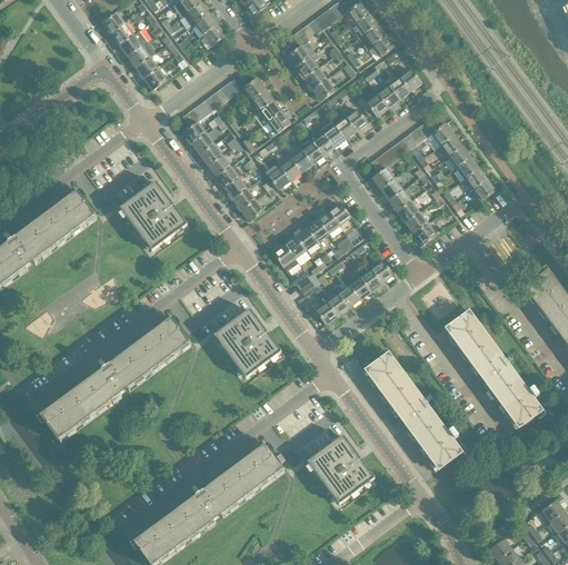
[(141,10),(146,7),(141,0),(137,3),(141,10)]
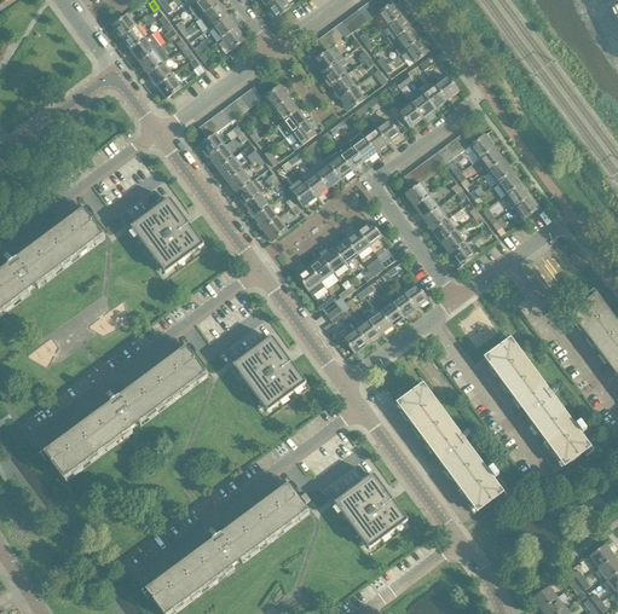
[(167,11),(172,7),(167,0),(162,4),(167,11)]
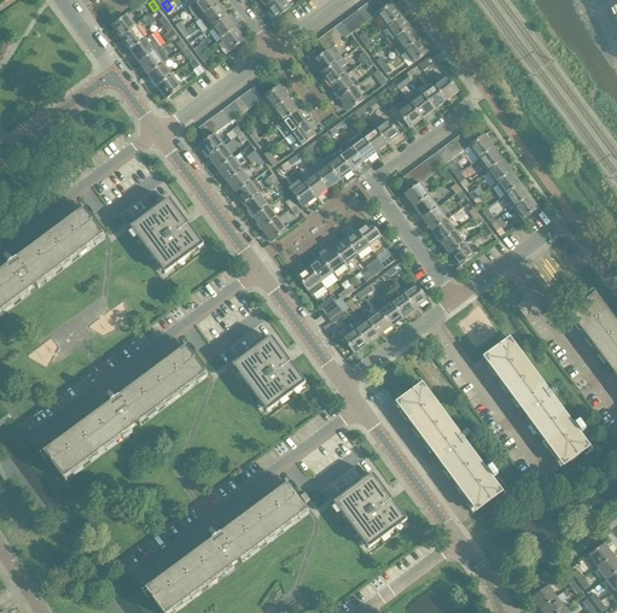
[(193,0),(187,4),(196,16),(198,15),(202,12),(202,11),(217,0),(193,0)]
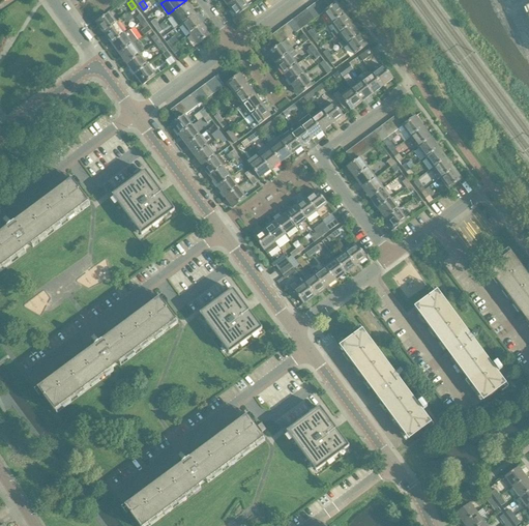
[(173,10),(170,12),(178,23),(181,21),(180,20),(194,10),(186,0),(173,9),(173,10)]
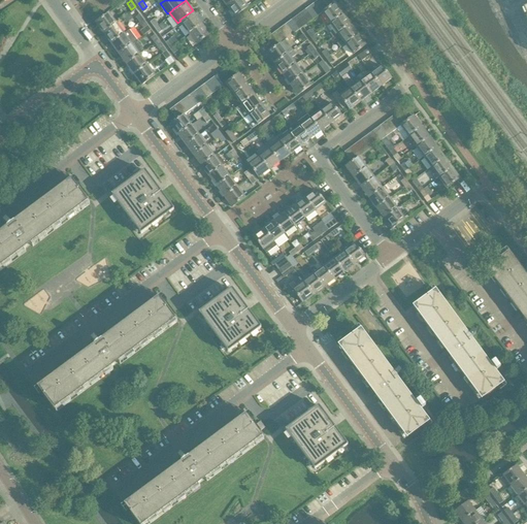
[(229,0),(226,2),(233,13),(231,14),(235,21),(243,14),(239,9),(246,3),(243,0),(229,0)]
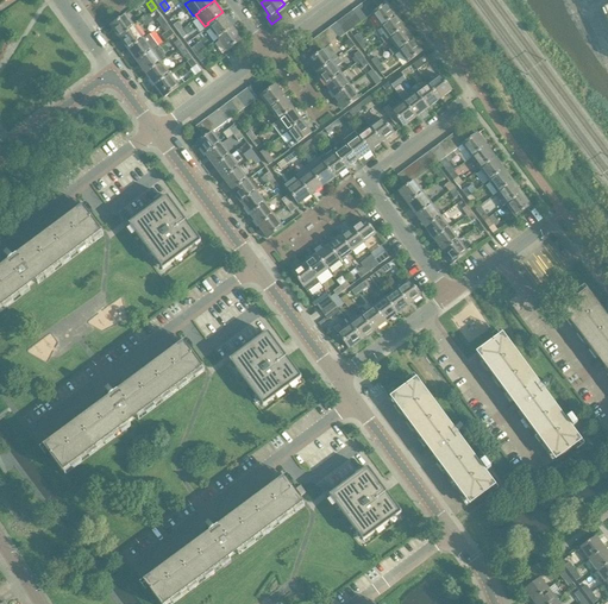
[(361,0),(358,2),(367,13),(370,10),(373,8),(365,0),(361,0)]
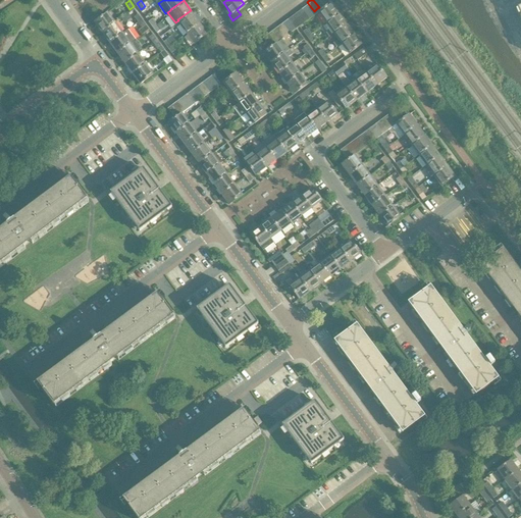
[(320,0),(323,4),(319,7),(317,8),(325,19),(337,10),(331,0),(320,0)]
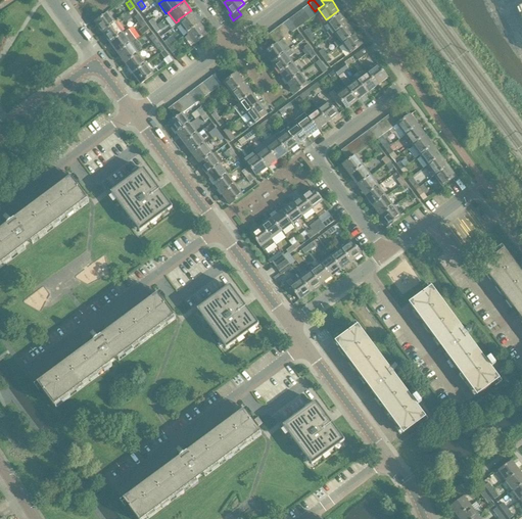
[(307,2),(302,5),(310,15),(315,11),(307,2)]
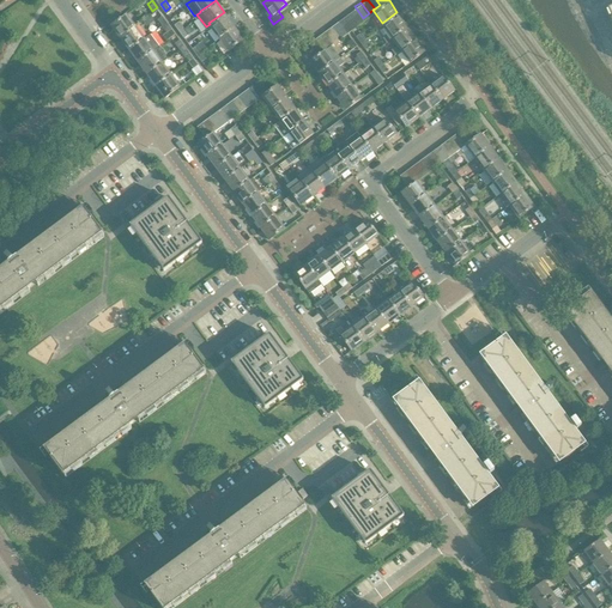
[(355,6),(349,11),(357,22),(363,18),(355,6)]
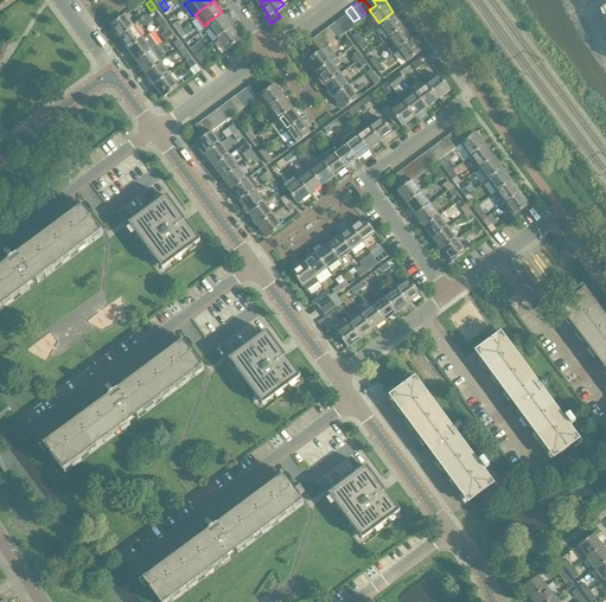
[(123,11),(109,23),(117,33),(133,23),(123,11)]
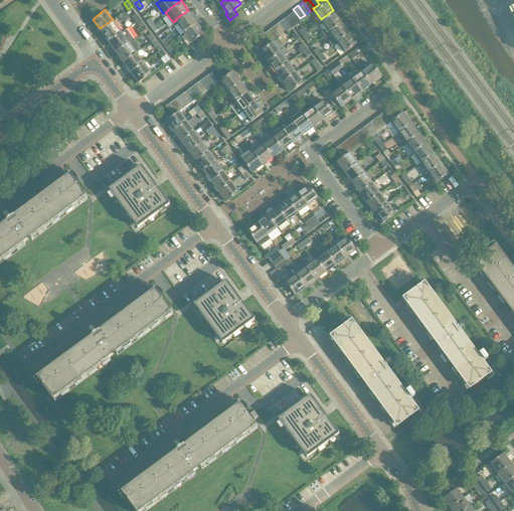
[(293,9),(288,12),(295,22),(300,18),(293,9)]
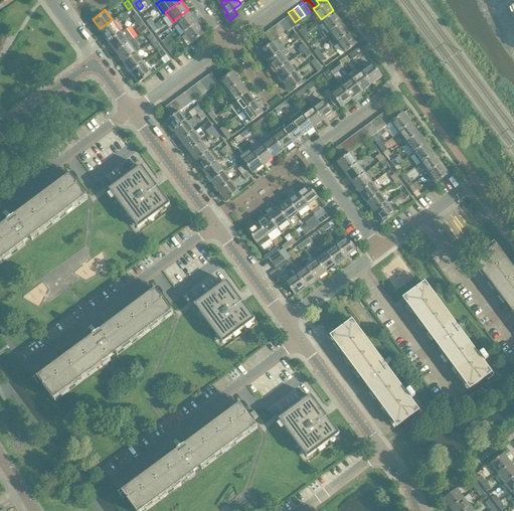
[(188,10),(175,19),(176,20),(183,30),(196,20),(188,10)]
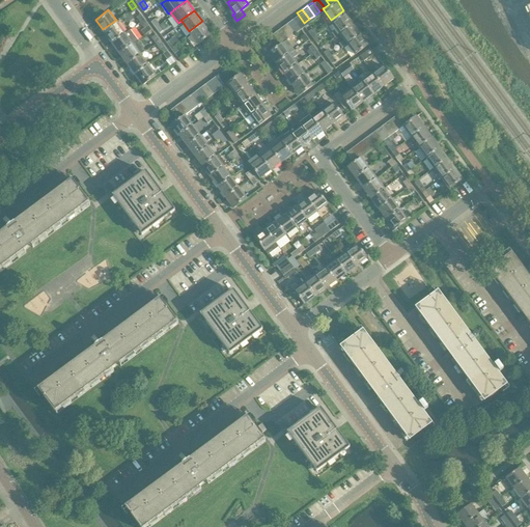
[(336,26),(331,30),(333,34),(339,30),(338,30),(352,20),(343,10),(331,20),(336,26)]
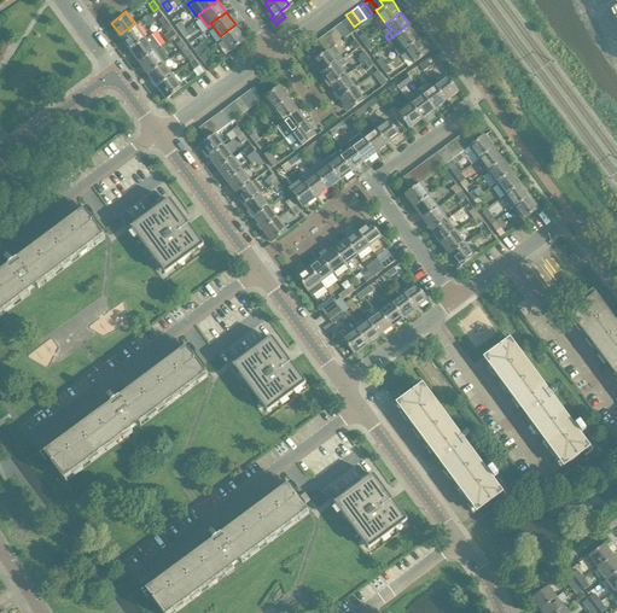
[(345,15),(339,19),(348,30),(354,27),(345,15)]
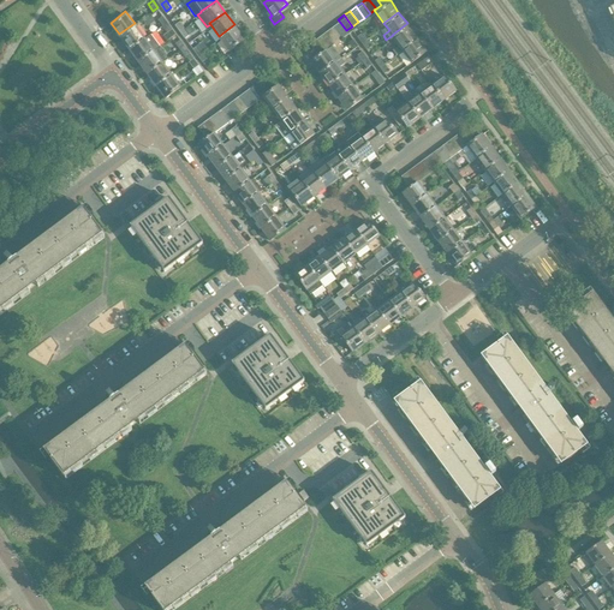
[(166,29),(171,25),(166,18),(161,22),(166,29)]
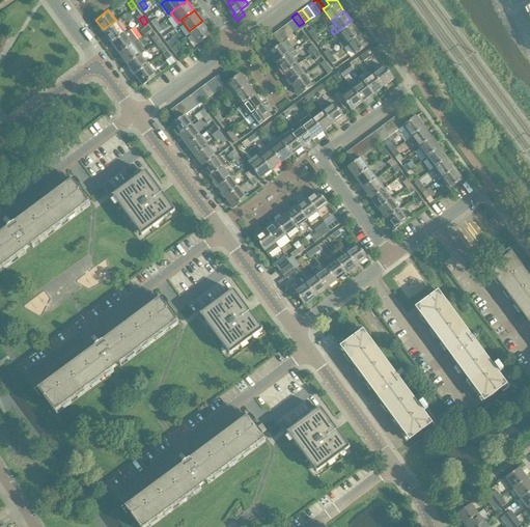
[(291,17),(287,20),(295,30),(299,26),(291,17)]
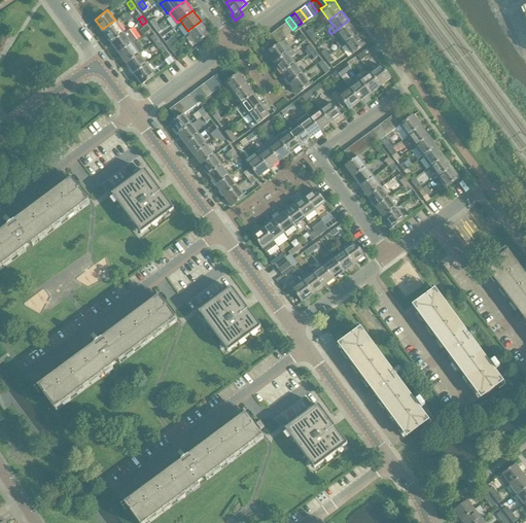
[(109,39),(123,30),(115,20),(102,29),(109,39)]
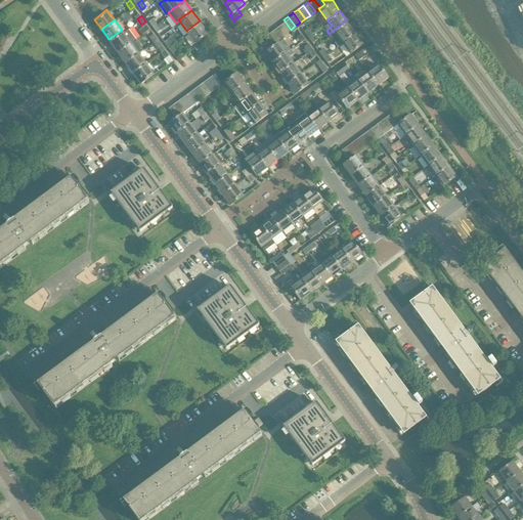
[(284,19),(278,24),(286,33),(291,30),(284,19)]
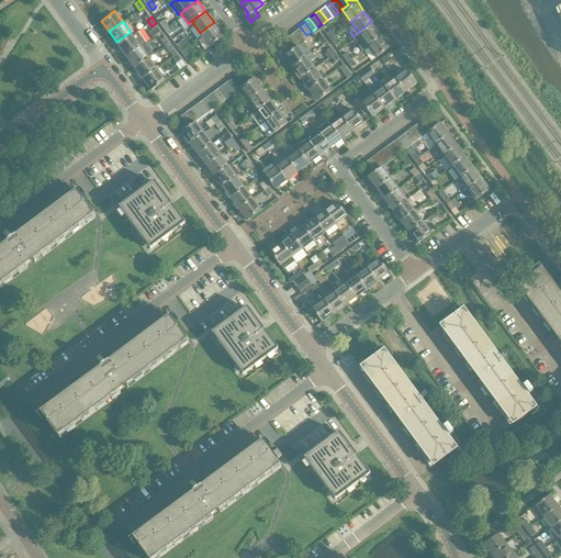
[(363,38),(358,42),(361,47),(367,43),(380,32),(372,21),(358,32),(359,32),(363,38)]
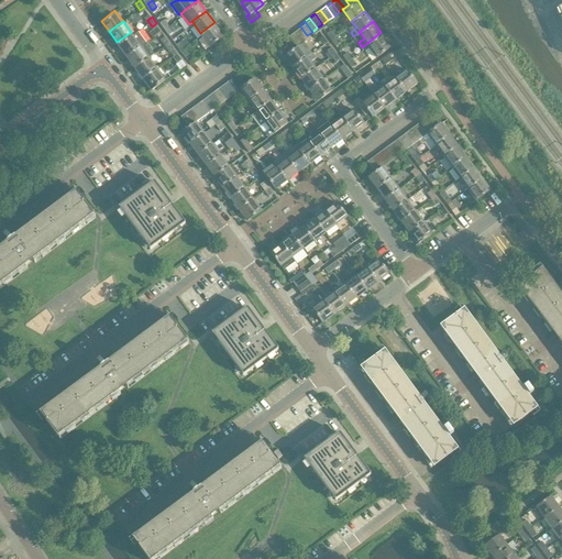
[(167,32),(172,29),(167,22),(163,25),(167,32)]
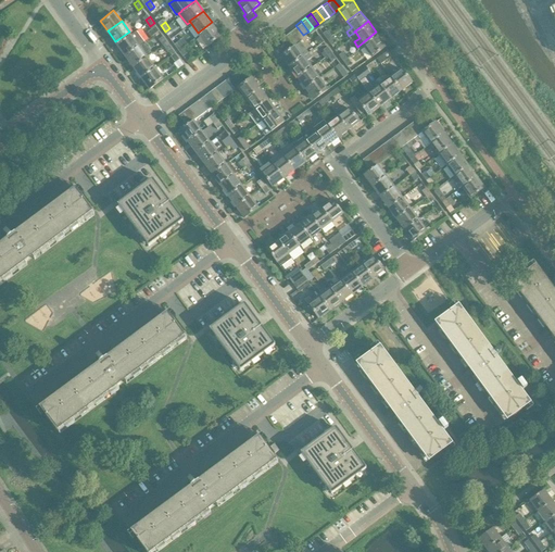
[(212,22),(198,33),(205,44),(210,40),(214,47),(223,40),(218,34),(219,33),(212,22)]
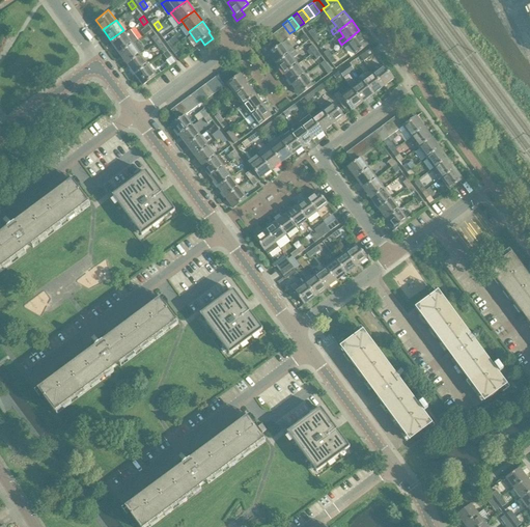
[(282,24),(277,27),(284,37),(285,36),(289,33),(282,24)]
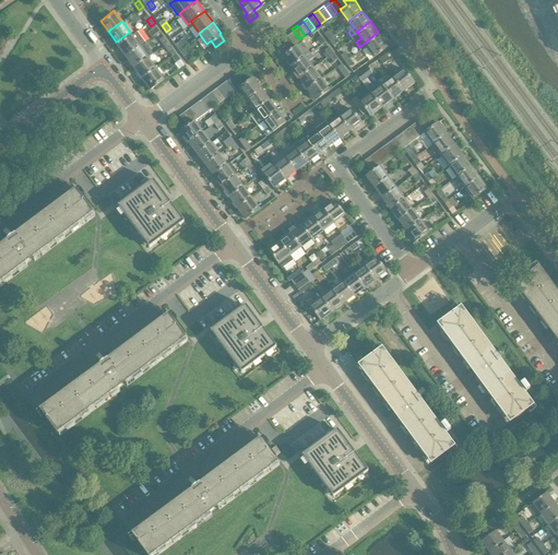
[(130,32),(116,42),(125,54),(144,38),(137,28),(130,32)]
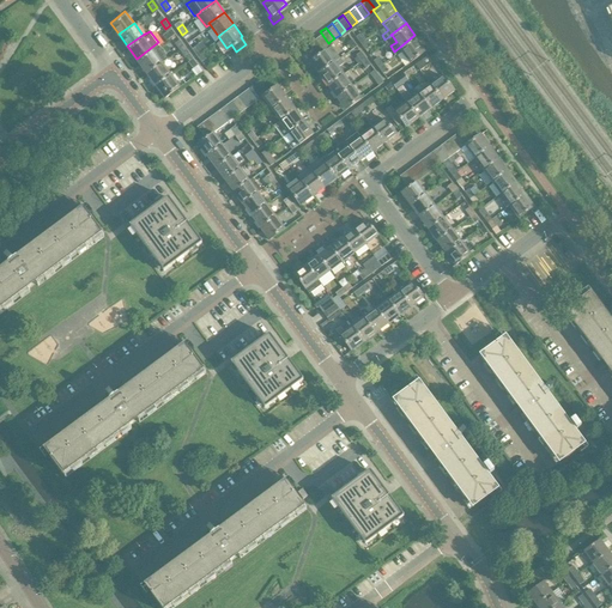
[(320,31),(314,36),(322,48),(328,43),(320,31)]
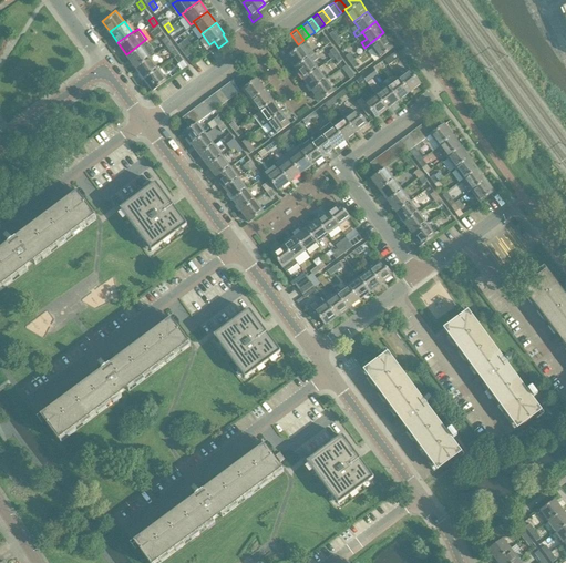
[(383,32),(370,43),(378,54),(392,44),(383,32)]
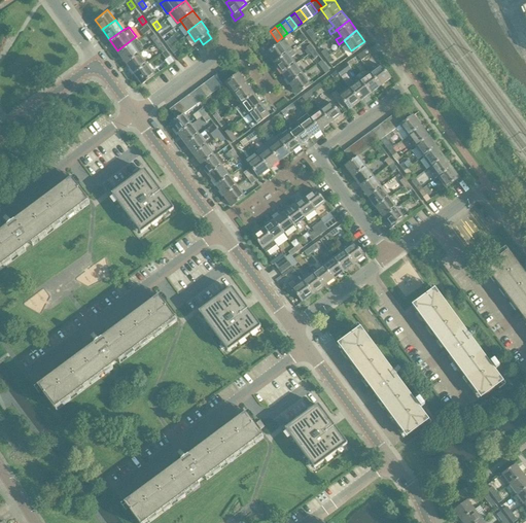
[(270,31),(265,35),(268,39),(271,43),(272,45),(277,41),(270,31)]
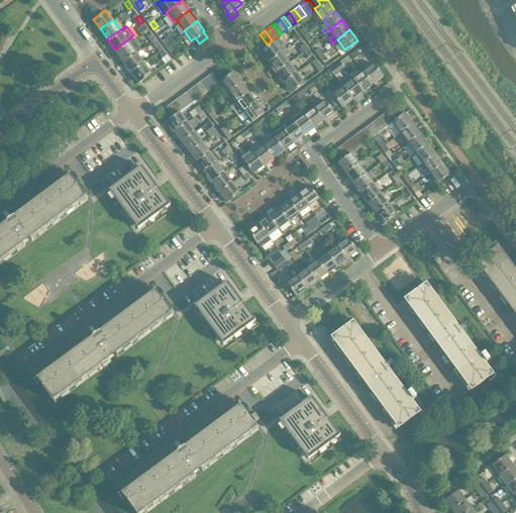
[(292,33),(296,38),(300,35),(296,30),(292,33)]
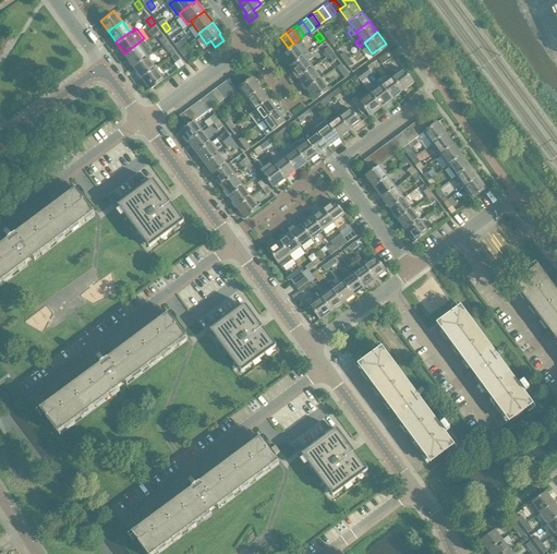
[(331,41),(336,39),(331,33),(327,36),(331,41)]
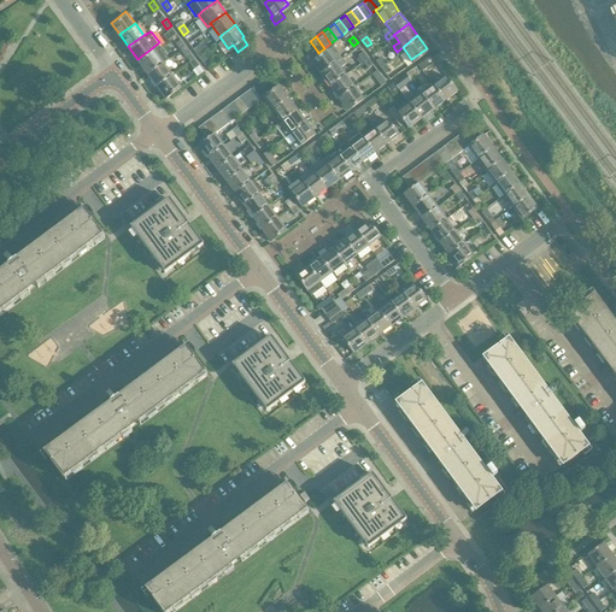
[(162,59),(168,56),(159,42),(138,59),(146,70),(162,59)]
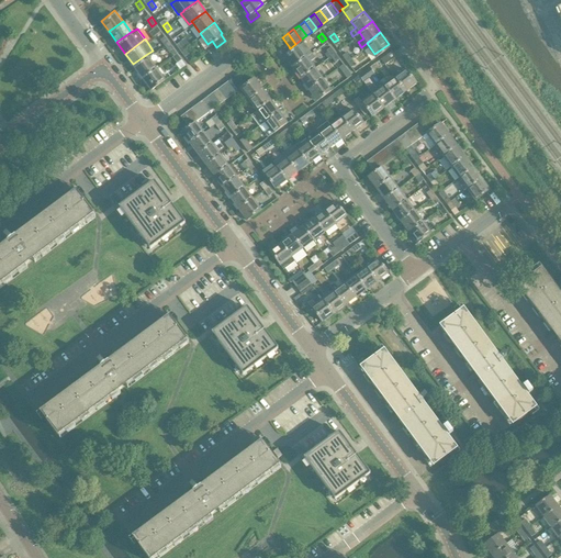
[(168,48),(172,45),(168,38),(164,42),(168,48)]
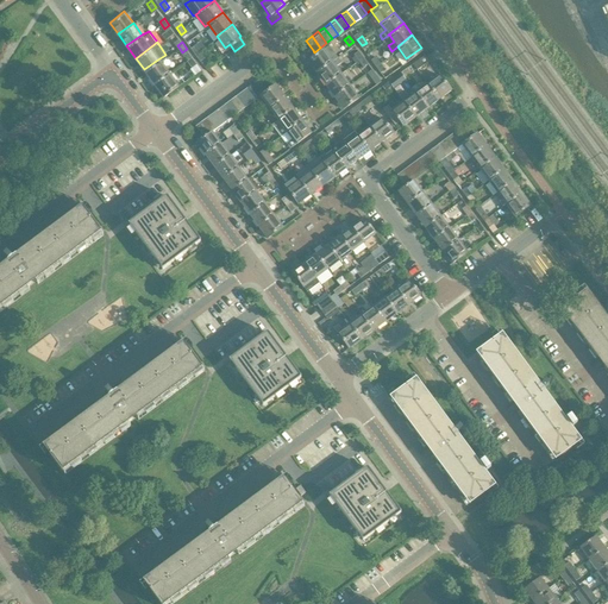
[(314,52),(307,57),(317,69),(331,58),(337,54),(331,48),(327,42),(326,43),(320,48),(314,52)]
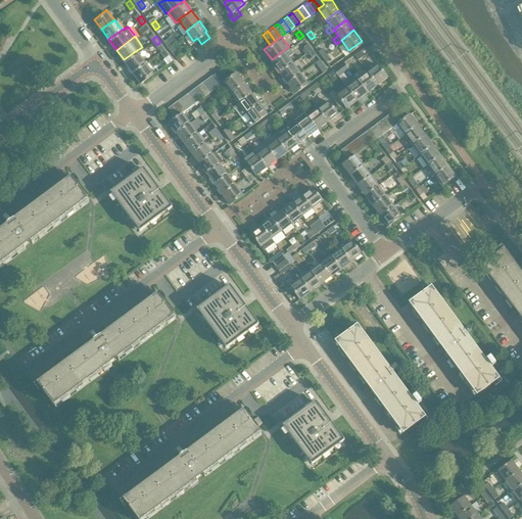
[(303,51),(306,49),(311,46),(306,41),(302,44),(303,45),(300,47),(303,51)]
